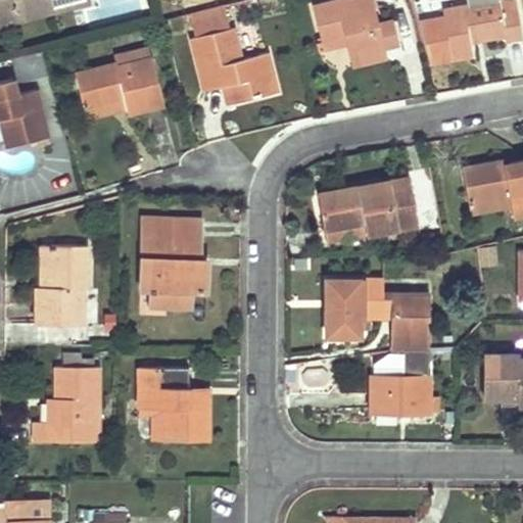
[(370,0),(335,0),(314,5),(322,39),(323,41),(345,35),(347,43),(352,64),(384,56),(382,47),(397,43),(391,19),(376,24),(370,0)]
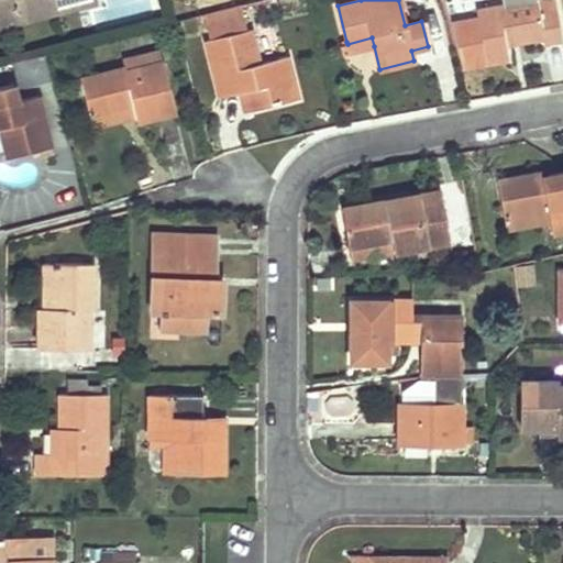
[(534,0),(529,0),(475,10),(485,63),(506,58),(504,44),(503,37),(516,35),(517,41),(542,36),(542,42),(561,39),(555,10),(538,13),(534,0)]
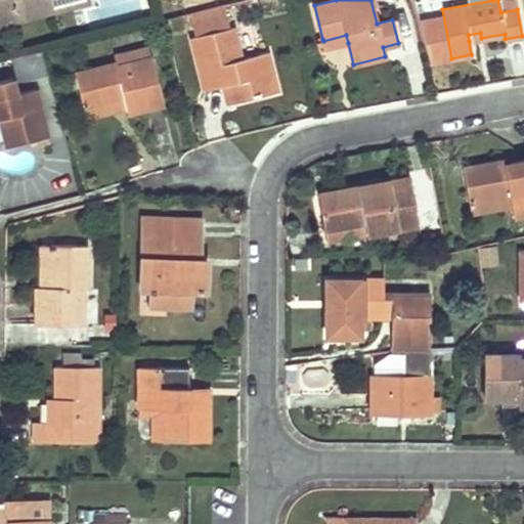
[(197,36),(191,37),(202,80),(222,75),(223,84),(228,103),(276,91),(266,51),(239,57),(232,26),(227,27),(224,15),(221,4),(191,12),(193,23),(197,36)]
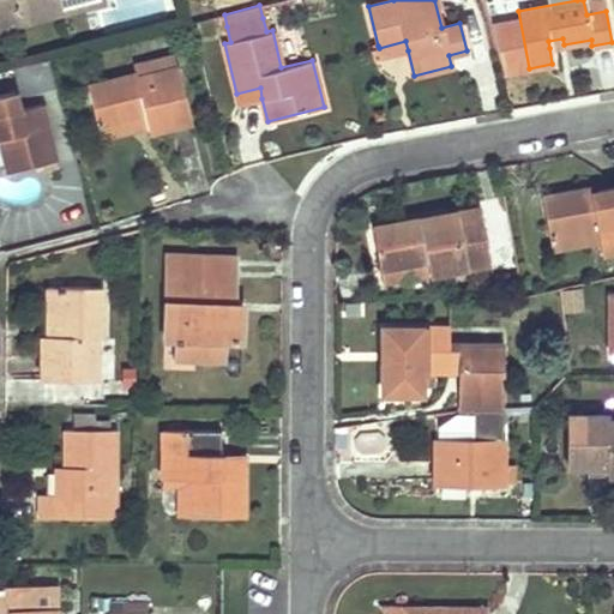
[(405,41),(379,48),(378,46),(372,48),(374,59),(408,50),(405,41)]
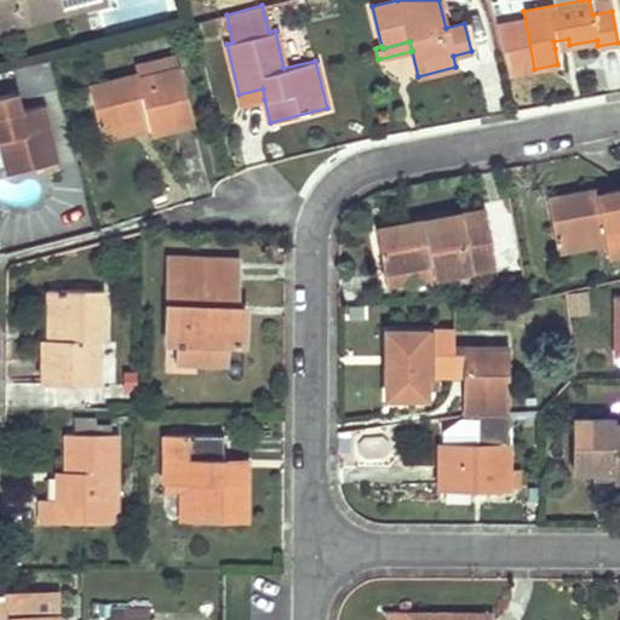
[(136,73),(137,79),(177,69),(174,56),(133,67),(136,73)]
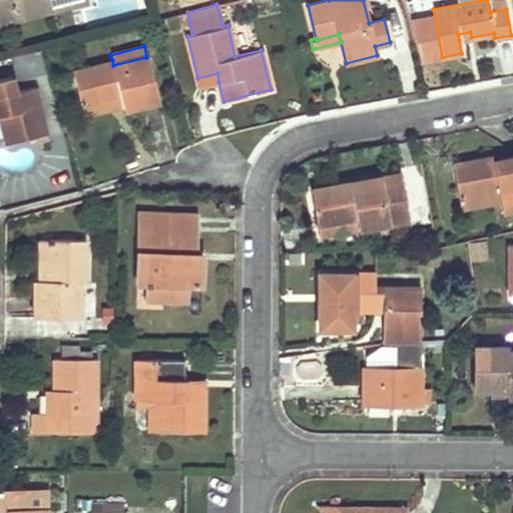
[(112,60),(73,70),(81,105),(121,94),(124,105),(125,109),(160,101),(148,56),(146,57),(113,65),(112,60)]
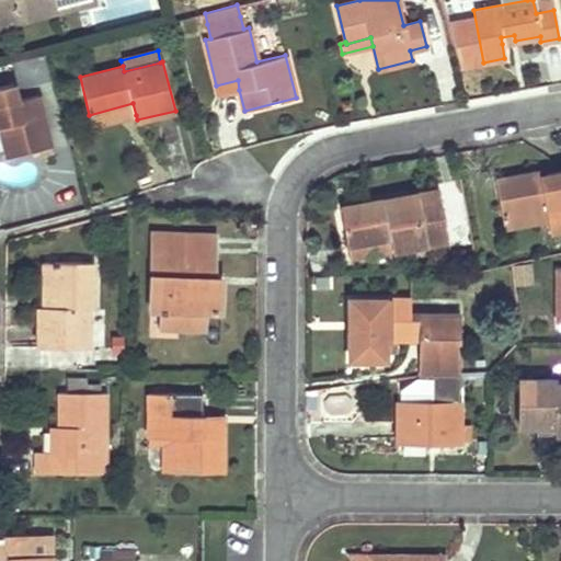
[(238,80),(216,86),(218,95),(239,90),(238,80)]
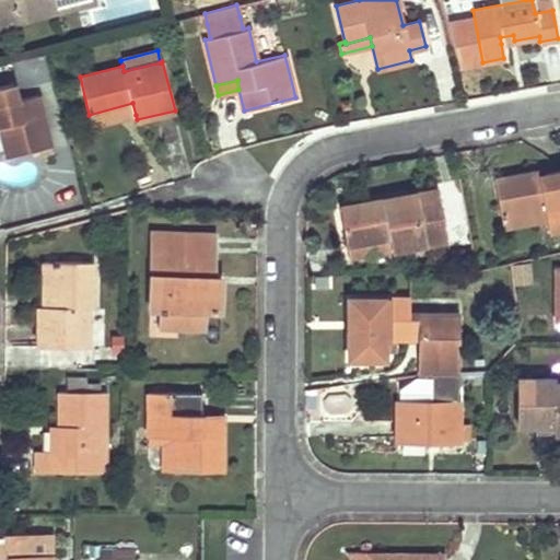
[(13,82),(0,85),(0,133),(6,158),(51,146),(43,111),(22,115),(18,98),(13,82)]
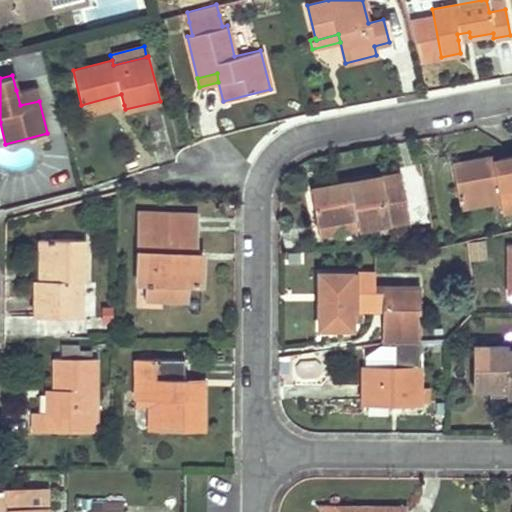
[(20,105),(39,101),(35,85),(16,90),(20,105)]
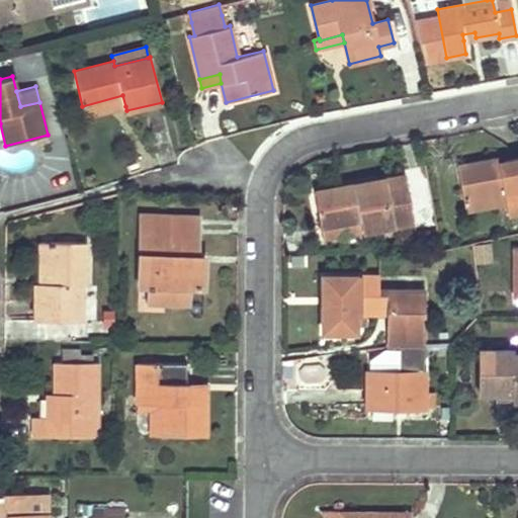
[(122,95),(82,106),(85,116),(125,106),(122,95)]
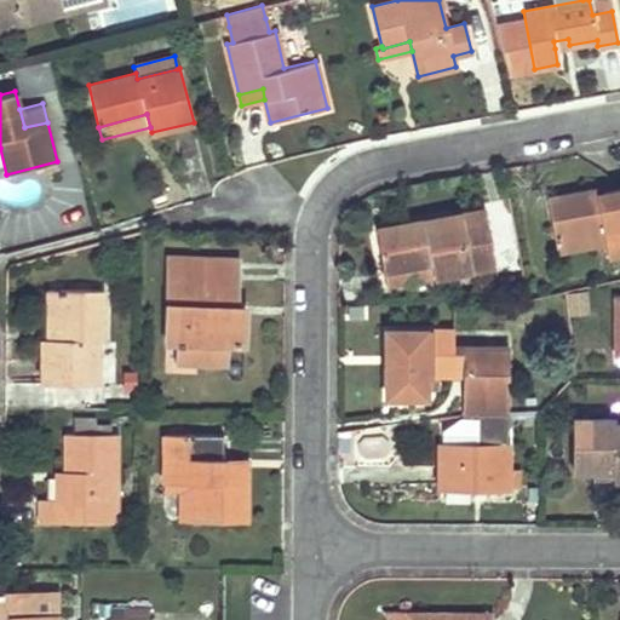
[(595,187),(546,196),(554,239),(602,229),(604,241),(607,256),(619,253),(619,188),(596,193),(595,187)]
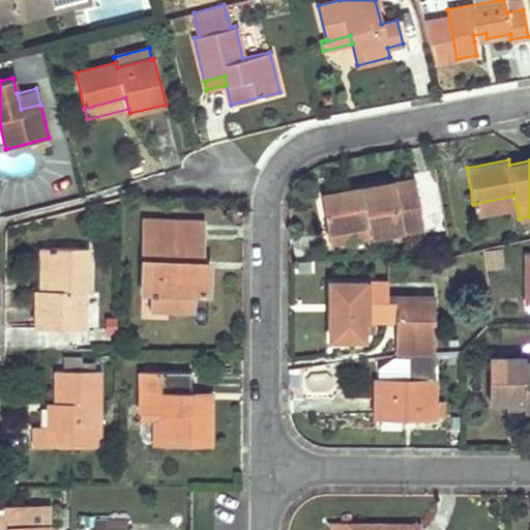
[(370,186),(321,195),(327,230),(367,223),(370,236),(422,227),(414,178),(370,186)]
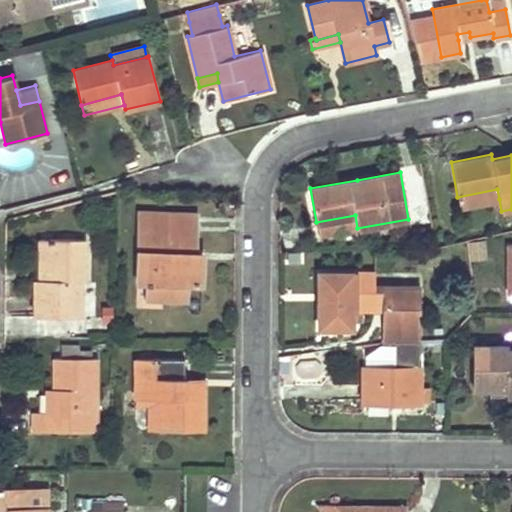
[(497,189),(457,197),(459,207),(499,199),(497,189)]
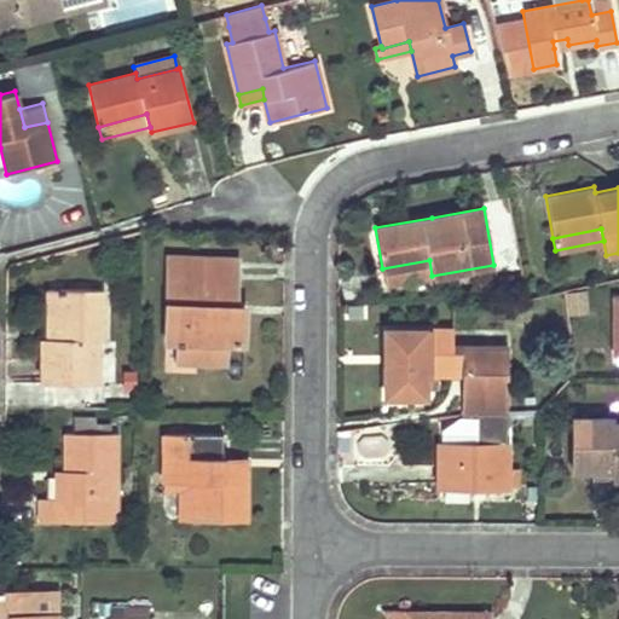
[(213,256),(166,255),(163,341),(177,342),(196,342),(195,364),(225,364),(225,343),(242,343),(243,312),(235,312),(236,279),(212,279),(213,256)]
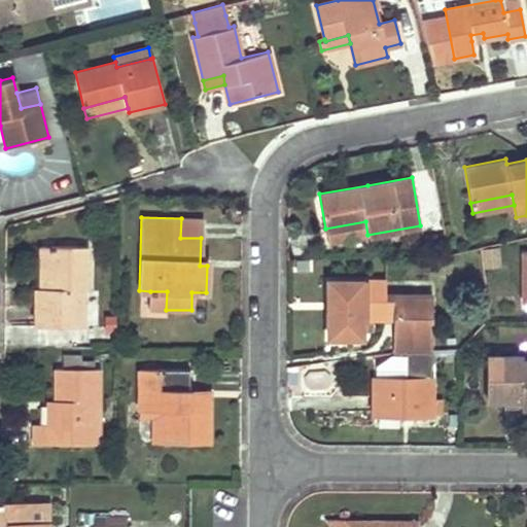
[(180,238),(201,238),(201,219),(181,218),(180,238)]
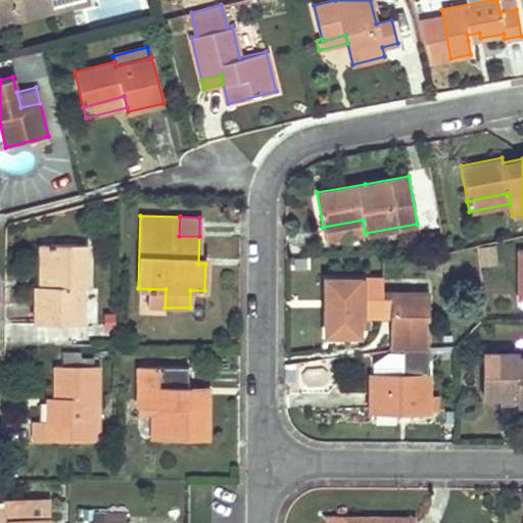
[(363,220),(323,227),(326,240),(365,233),(363,220)]
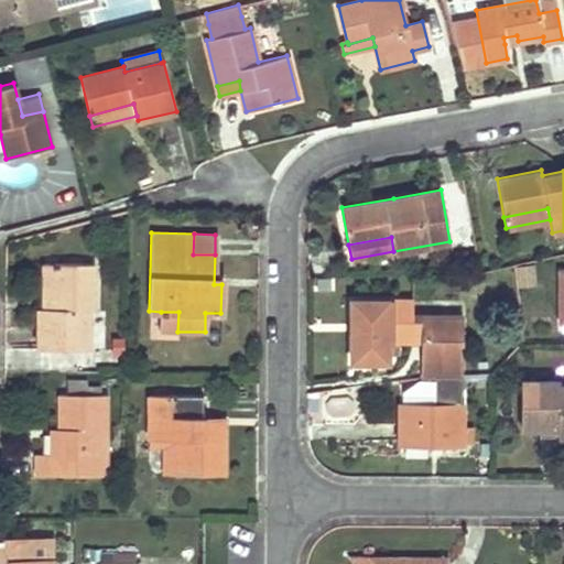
[(54,308),(54,263),(43,262),(42,308),(54,308)]
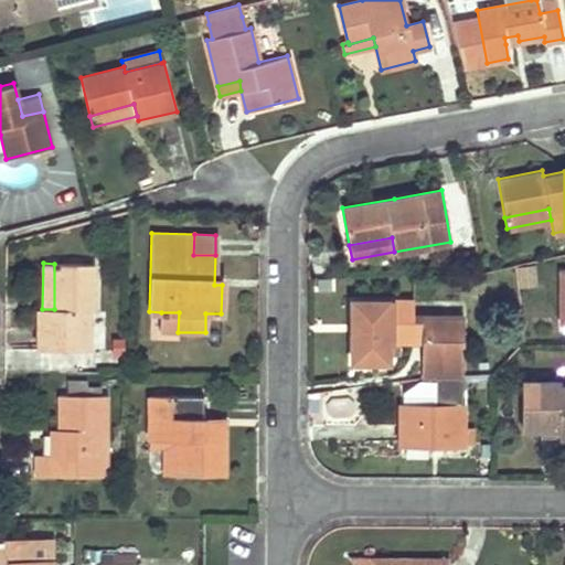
[(38,308),(36,349),(87,350),(87,310),(92,310),(93,264),(54,264),(54,309),(42,309),(38,308)]
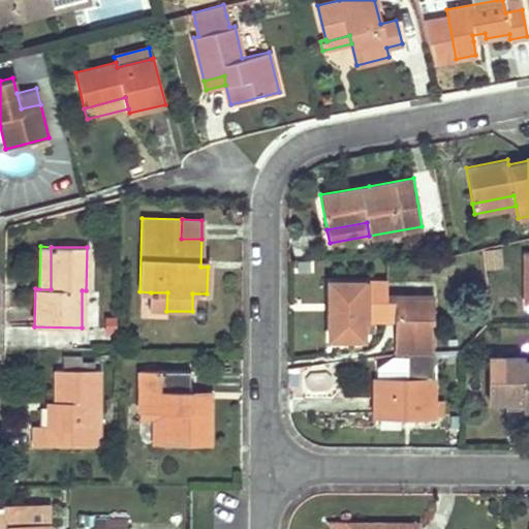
[(500,268),(500,248),(483,248),(483,268),(500,268)]
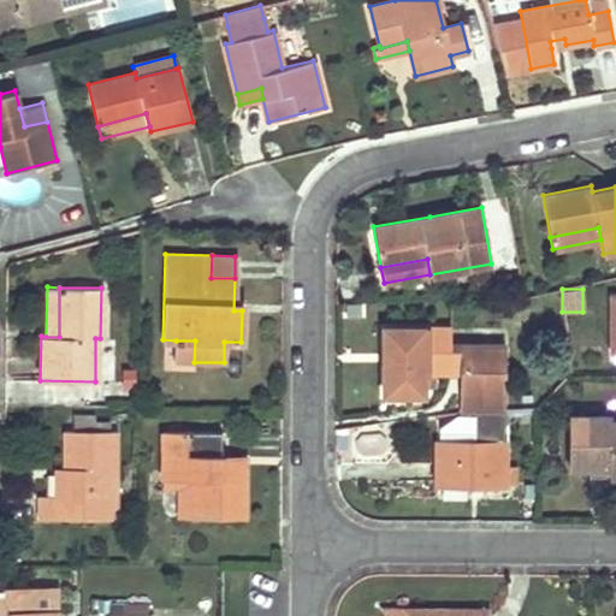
[(450,326),(384,325),(383,392),(421,392),(421,371),(458,371),(472,371),(471,385),(458,385),(457,410),(474,410),(474,440),(436,440),(436,483),(503,484),(504,345),(450,344),(450,326)]
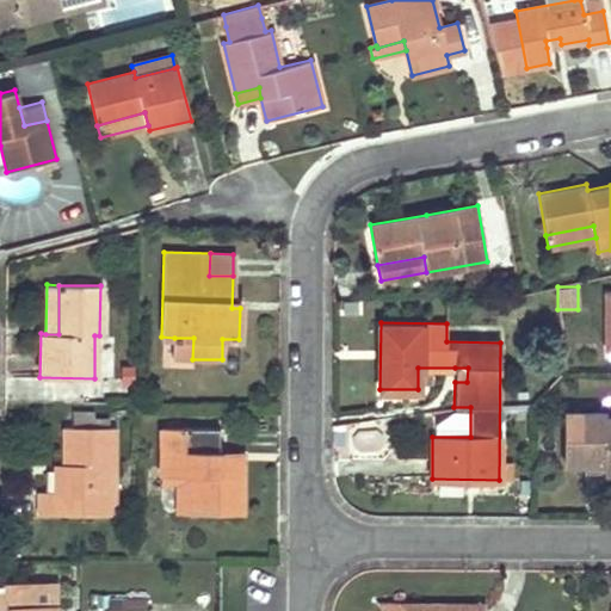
[(193,338),(174,338),(174,358),(192,359),(193,338)]
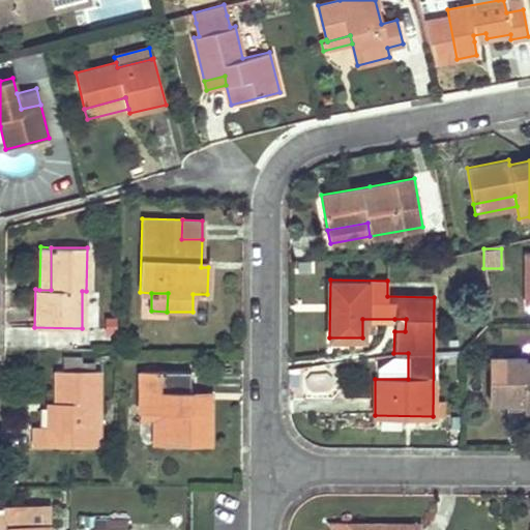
[(394,319),(394,331),(405,331),(406,319),(394,319)]
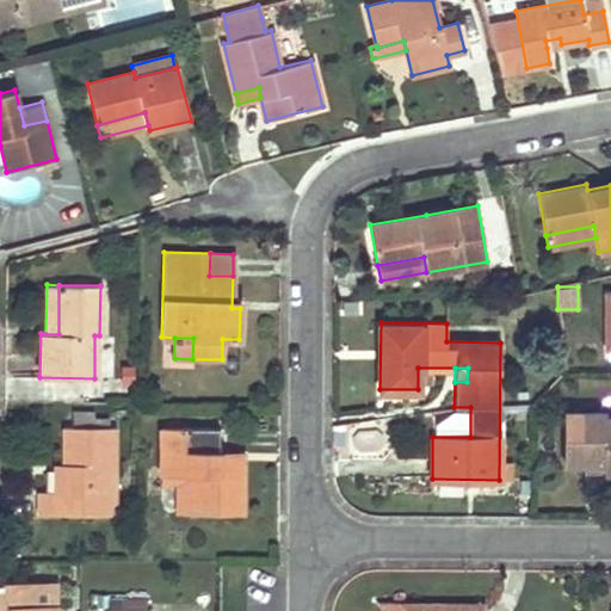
[(563,412),(563,462),(603,462),(603,468),(610,468),(610,418),(603,418),(603,412),(563,412)]
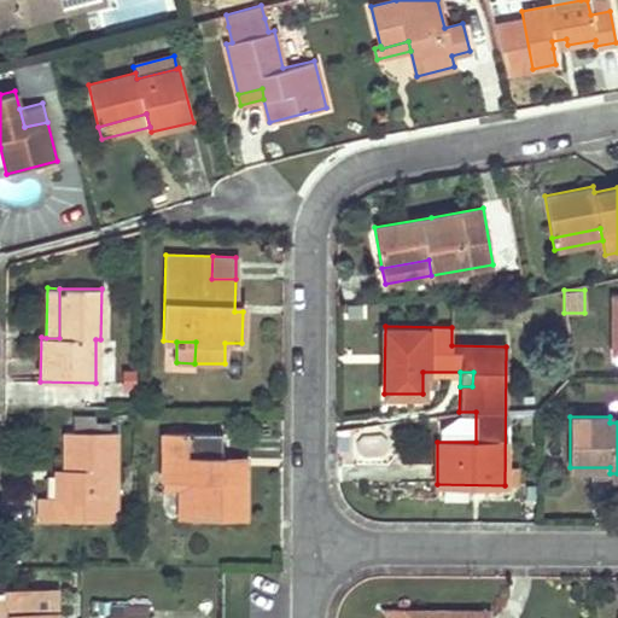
[(115,432),(65,432),(65,468),(64,497),(56,497),(39,497),(39,518),(95,519),(95,505),(114,505),(115,432)]
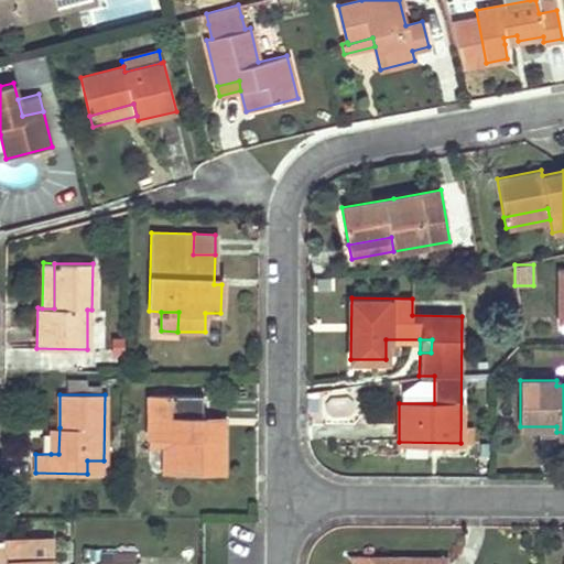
[(203,394),(149,394),(148,438),(176,438),(176,474),(223,474),(223,426),(202,426),(202,416),(203,394)]
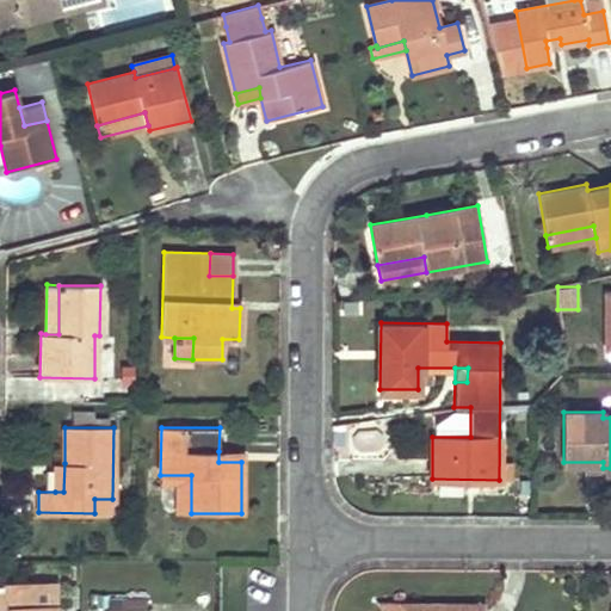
[(218,462),(241,462),(241,451),(218,451),(218,462)]
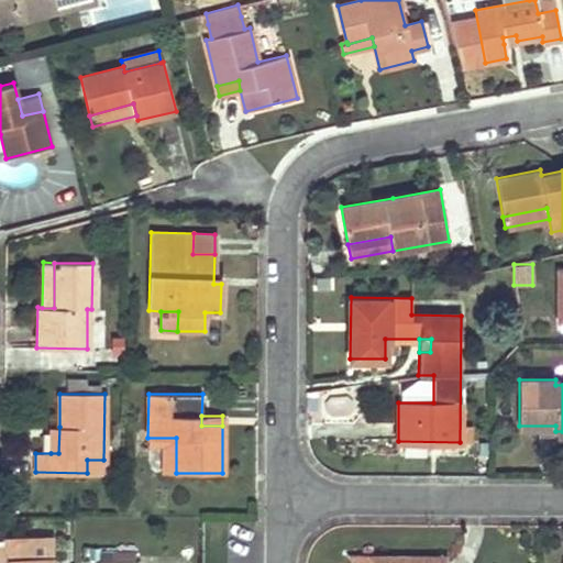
[(58,453),(59,427),(51,427),(51,453),(58,453)]
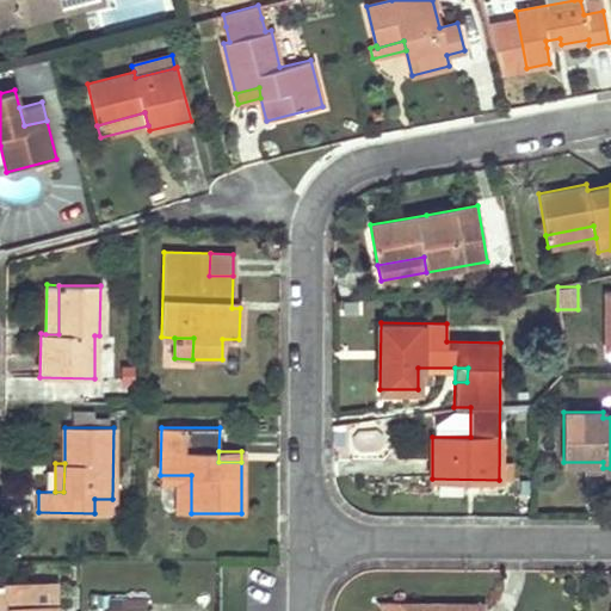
[(178,486),(178,512),(191,513),(191,475),(160,475),(160,486),(178,486)]
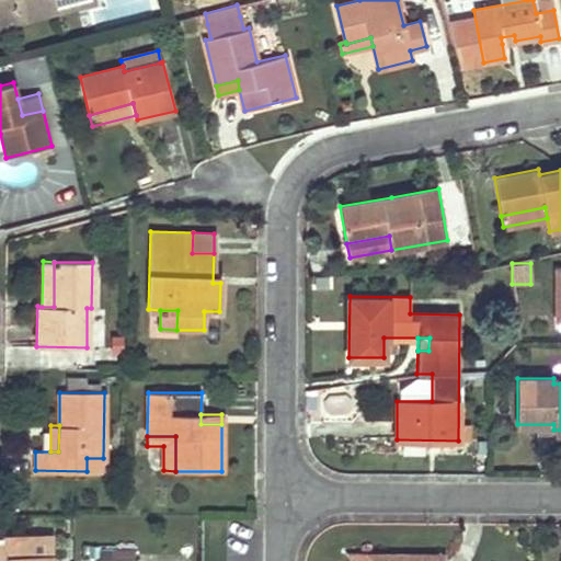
[(87,458),(87,471),(103,471),(103,458),(87,458)]
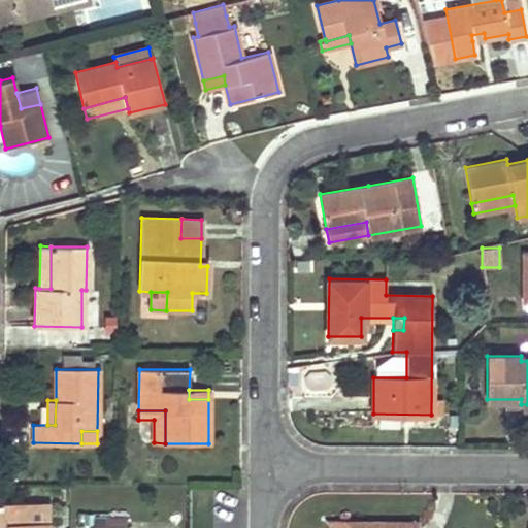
[(30,503),(0,503),(0,527),(29,527),(29,524),(30,503)]
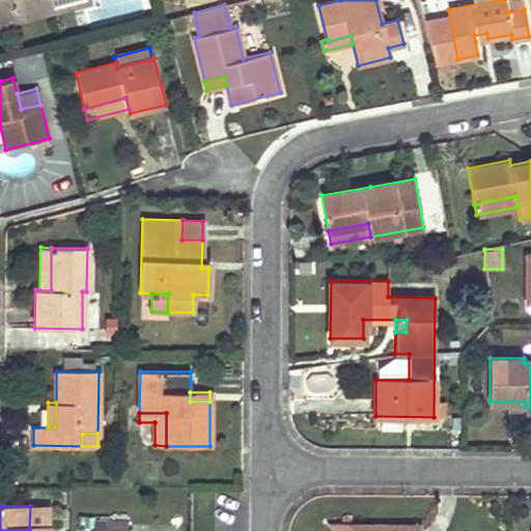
[(128,520),(92,520),(92,529),(128,529),(128,520)]
